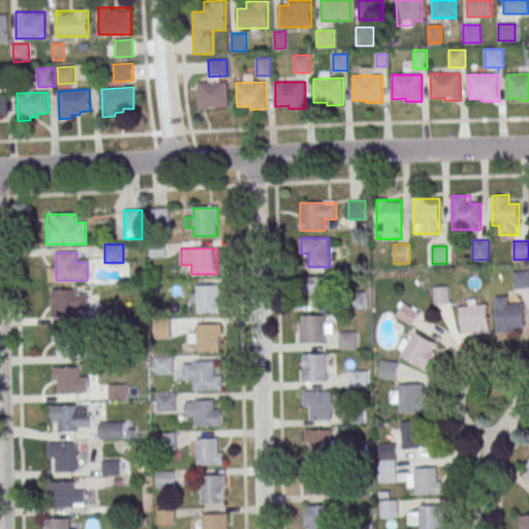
[(528,270),(514,271),(515,288),(528,287),(528,270)]
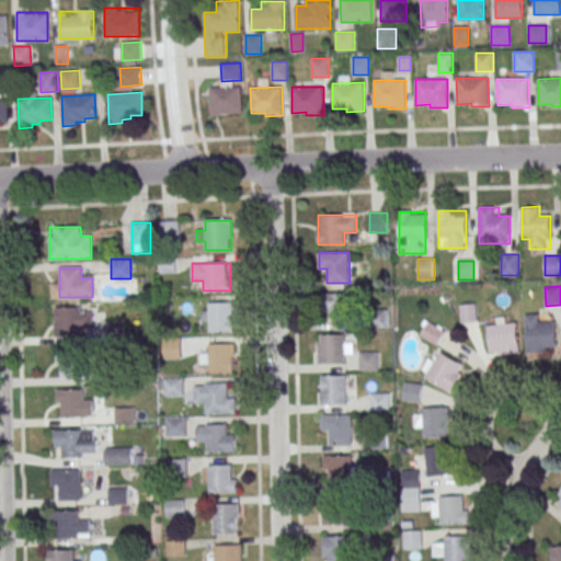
[(322,294),(350,294),(350,321),(328,322),(327,307),(322,307),(322,294)]
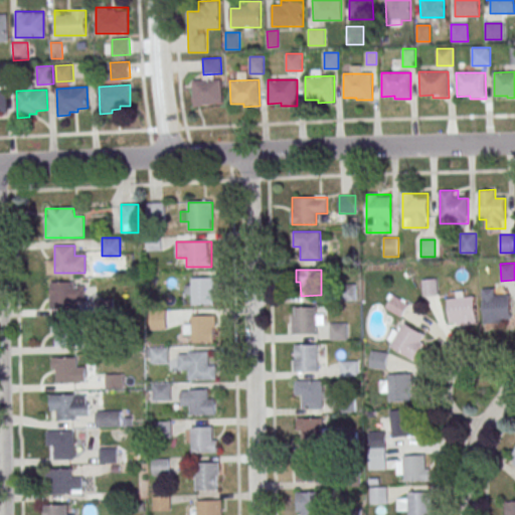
[(214,304),(214,278),(186,278),(186,296),(190,296),(190,304),(214,304)]
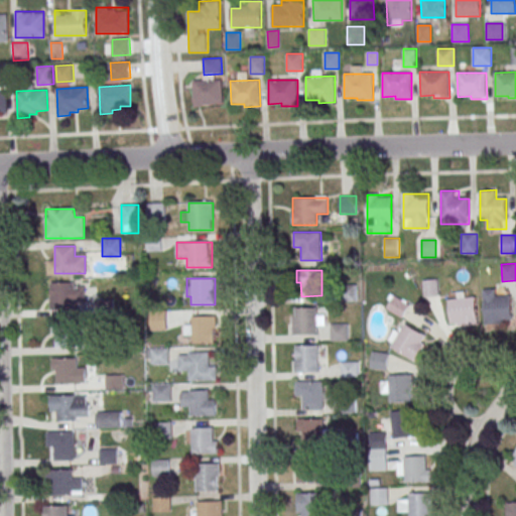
[(423,280),(424,297),(438,296),(437,279),(423,280)]
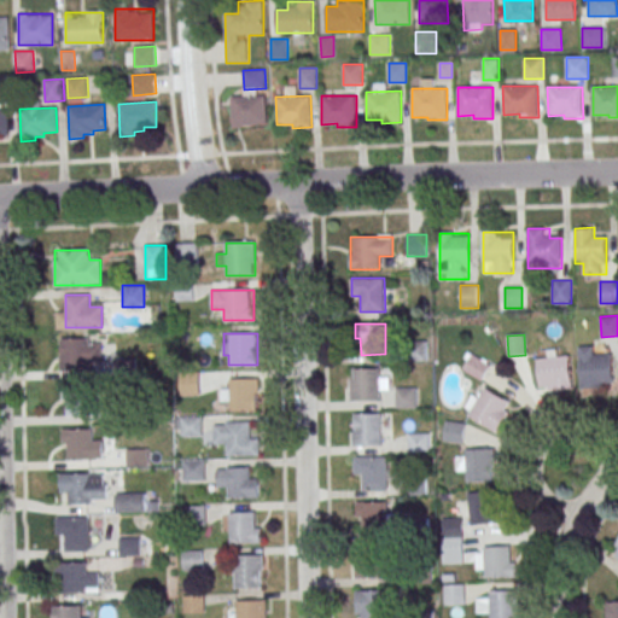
[(100,345),(89,345),(89,336),(62,336),(62,371),(100,371),(100,345)]
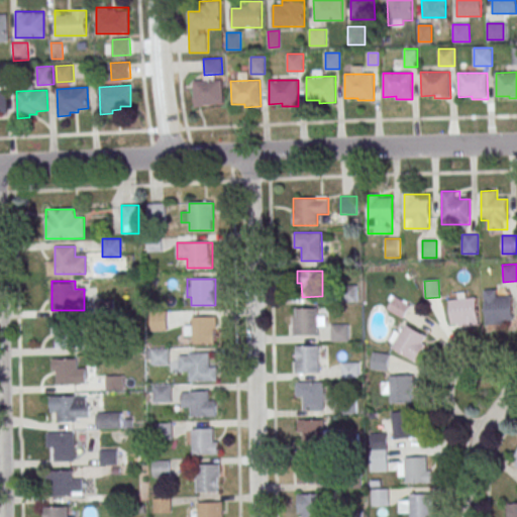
[(339,286),(357,286),(357,301),(339,302),(339,286)]
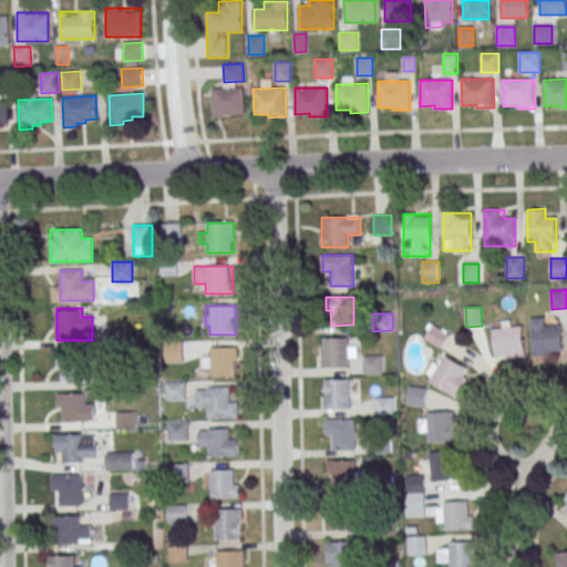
[(533,356),(563,356),(562,326),(550,327),(550,318),(533,318),(533,356)]
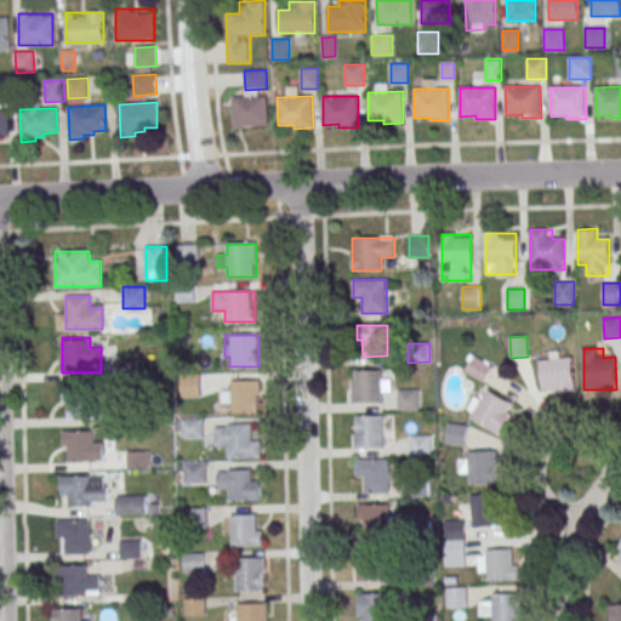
[(485,382),(494,366),(472,355),(463,371),(485,382)]
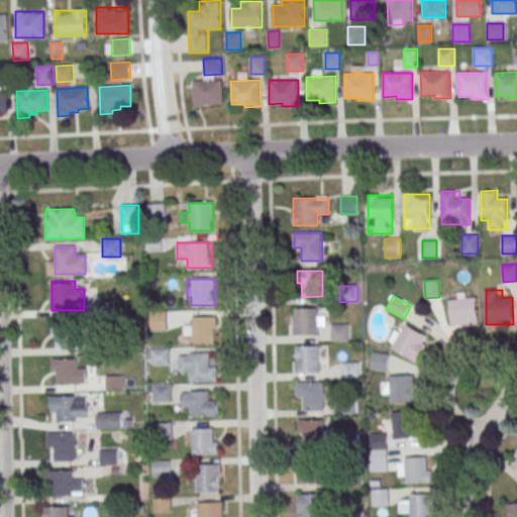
[(450,298),(450,326),(478,326),(478,298),(450,298)]
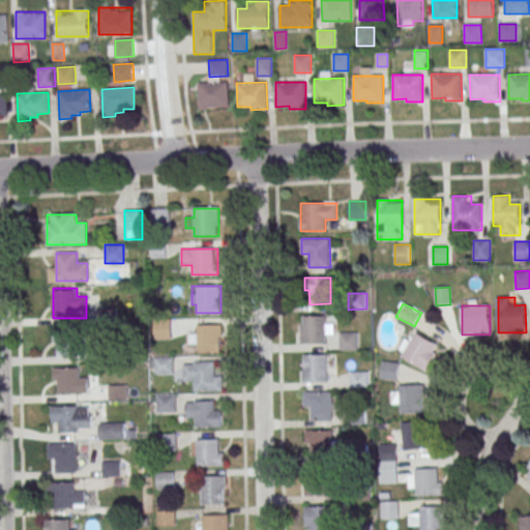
[(308,316),(308,340),(333,340),(333,316),(308,316)]
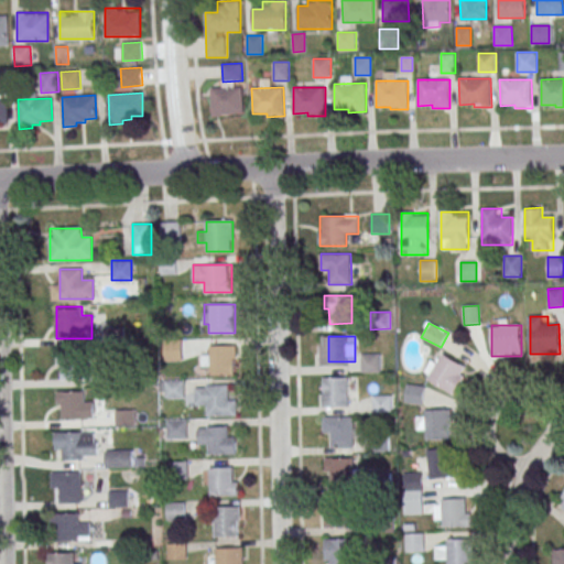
[(165,339),(183,339),(183,360),(165,361),(165,339)]
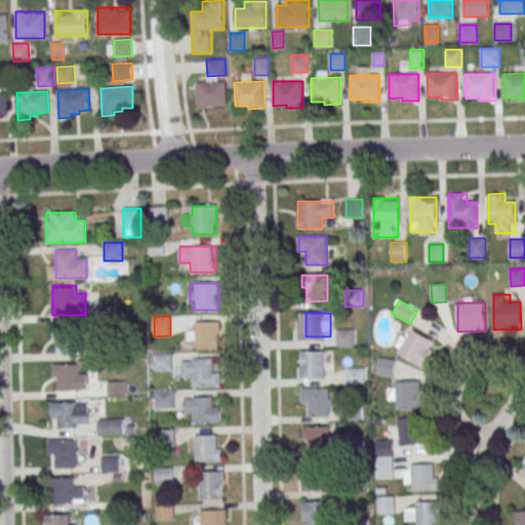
[(218,322),(195,322),(195,330),(189,330),(189,350),(218,350),(218,322)]
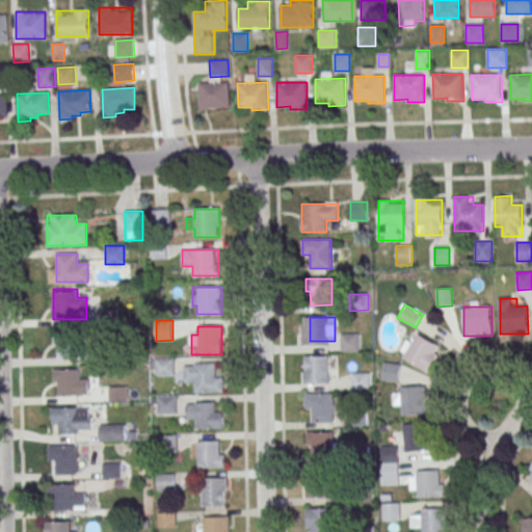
[(53,358),(81,358),(81,330),(53,330),(53,358)]
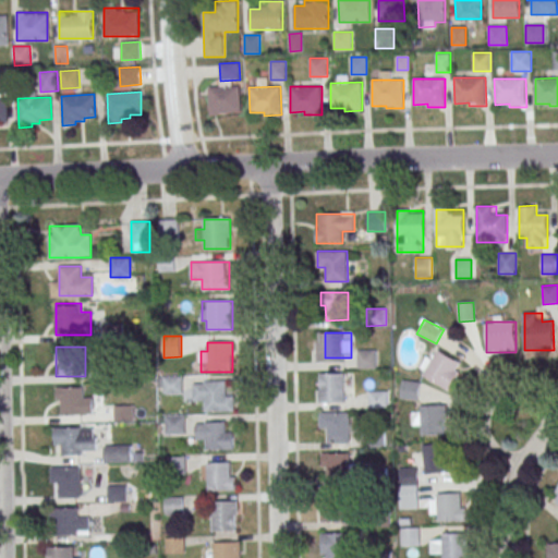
[(419,373),(449,390),(462,364),(433,348),(419,373)]
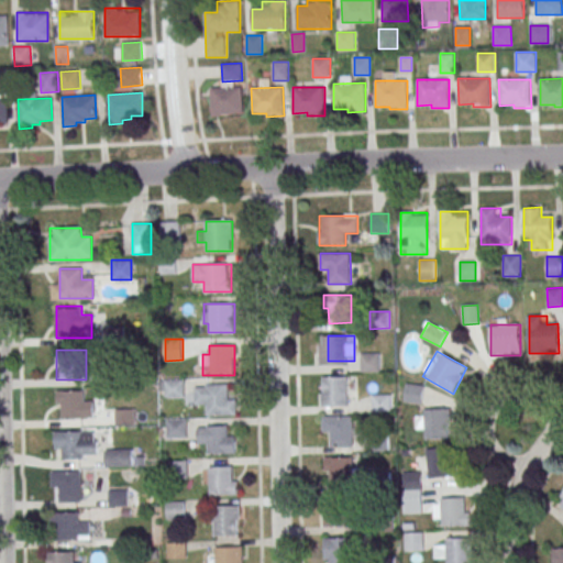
[(361,354),(379,353),(381,371),(361,371),(361,354)]
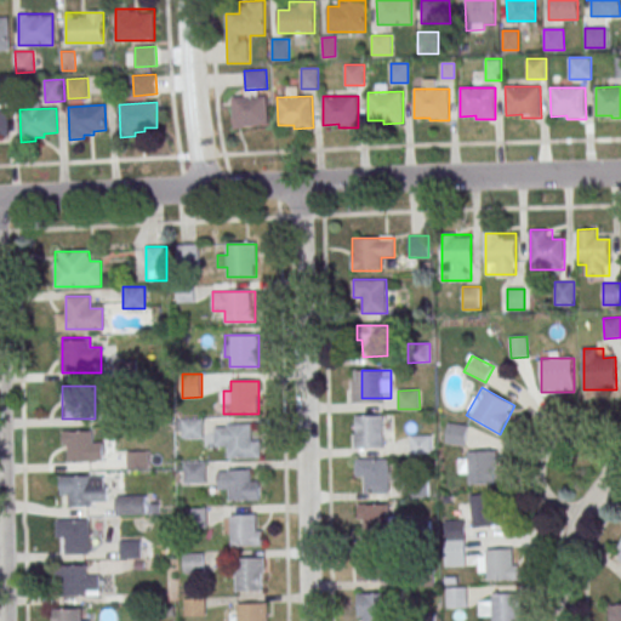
[(121,406),(143,405),(144,425),(123,425),(121,406)]
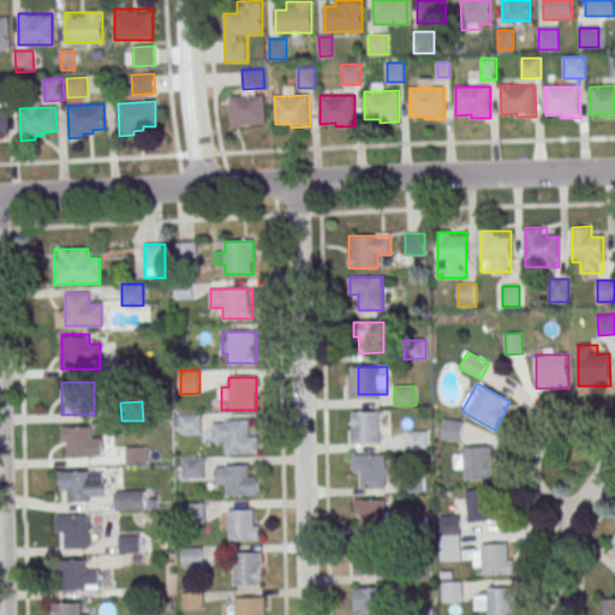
[(351,445),(374,445),(374,412),(351,412),(351,445)]
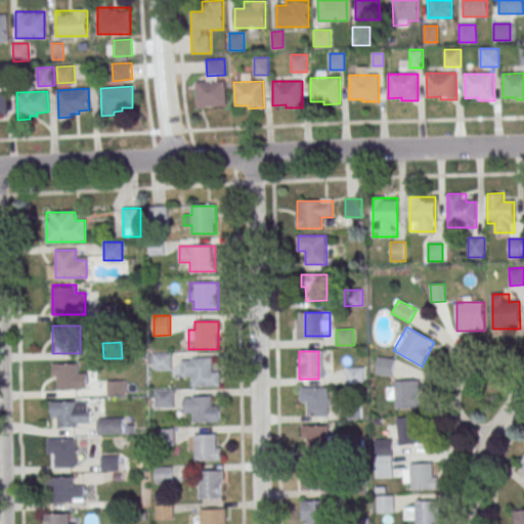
[(154,354),(172,353),(172,369),(154,370),(154,354)]
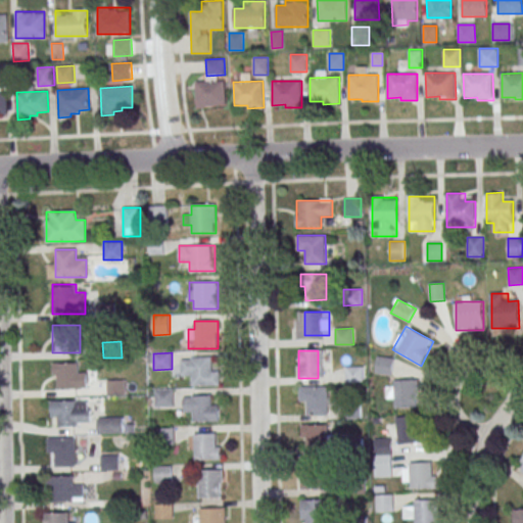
[(221,386),(192,386),(192,375),(182,376),(181,360),(191,360),(191,358),(212,357),(212,371),(221,371),(221,386)]
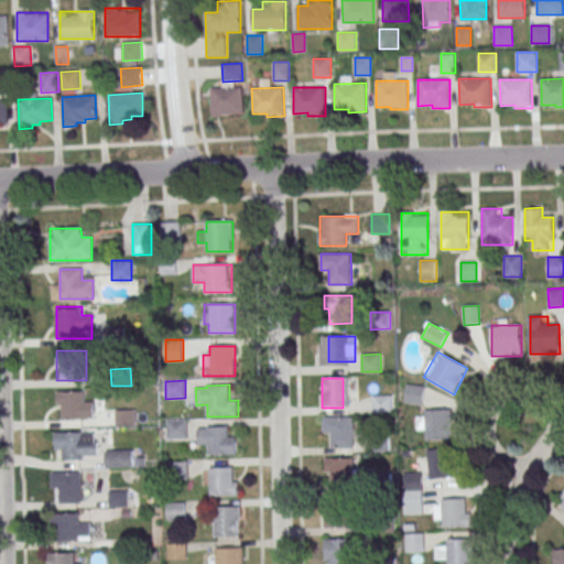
[(404,402),(423,404),(425,386),(407,384),(404,402)]
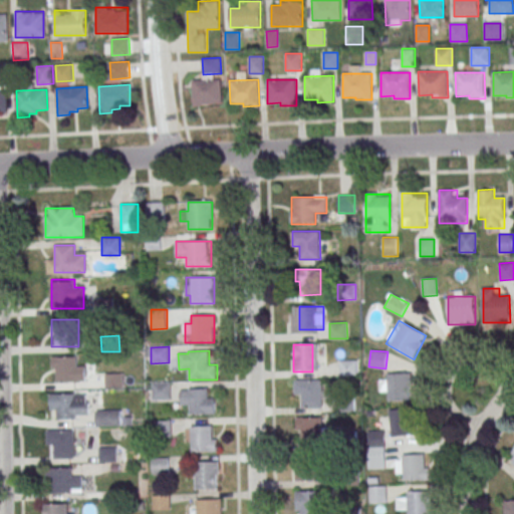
[(54,356),(54,382),(84,382),(84,365),(76,365),(76,356),(54,356)]
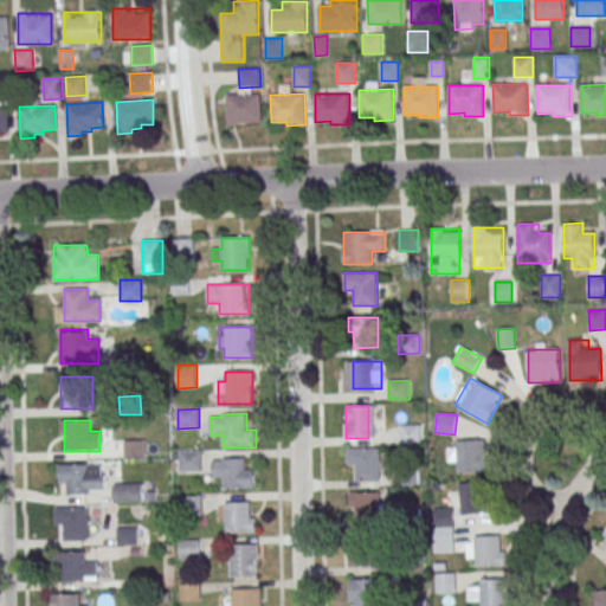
[(400,425),(421,424),(421,443),(400,444),(400,425)]
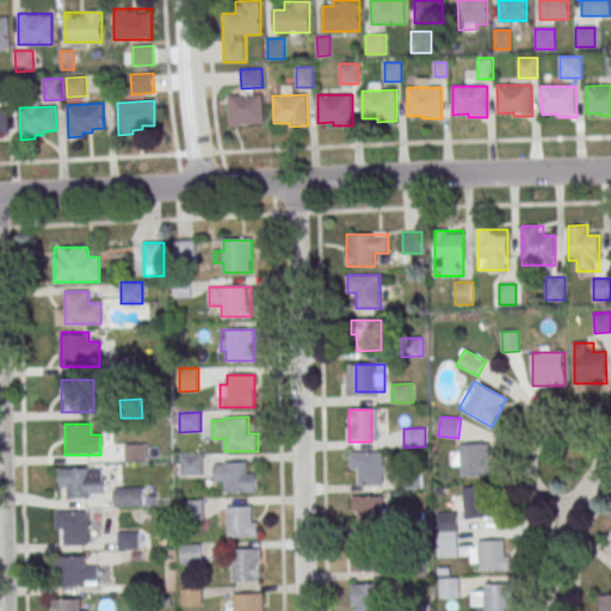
[(125,443),(147,442),(147,461),(127,462),(125,443)]
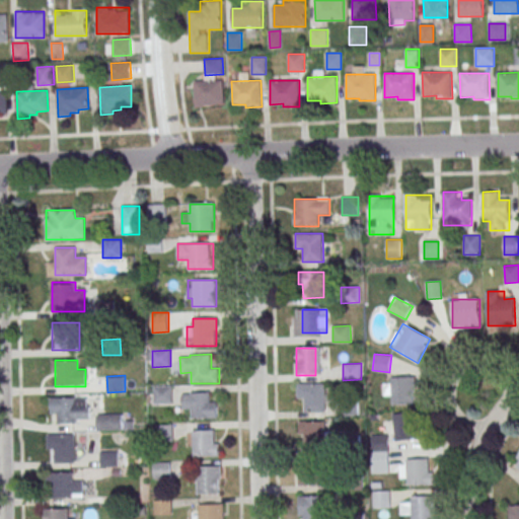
[(415,376),(385,377),(385,395),(391,395),(391,404),(415,404),(415,376)]
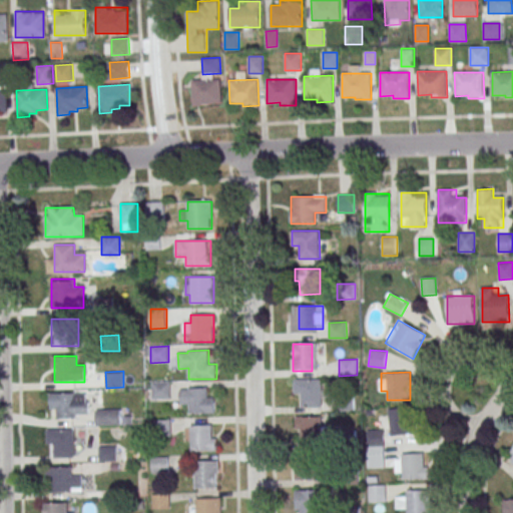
[(294,379),(322,379),(323,407),(302,408),(302,394),(295,394),(294,379)]
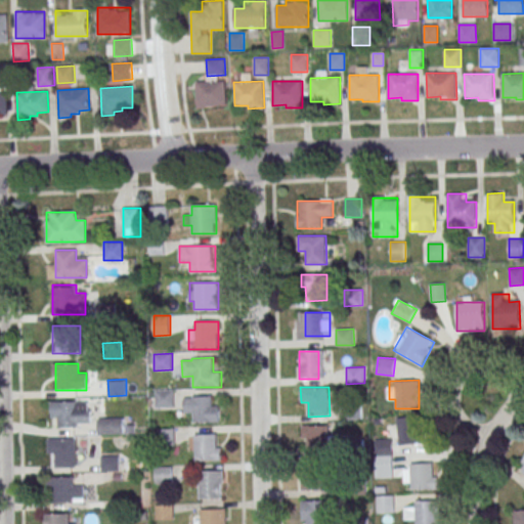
[(157,391),(174,391),(175,406),(157,407),(157,391)]
